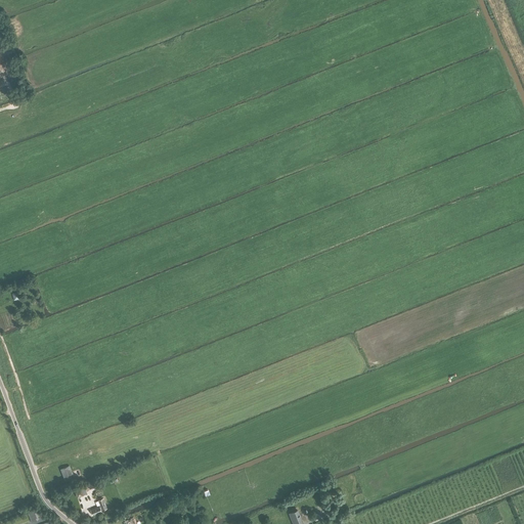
[(14,301),(20,299),(19,292),(12,293),(12,294),(13,300),(14,301)]
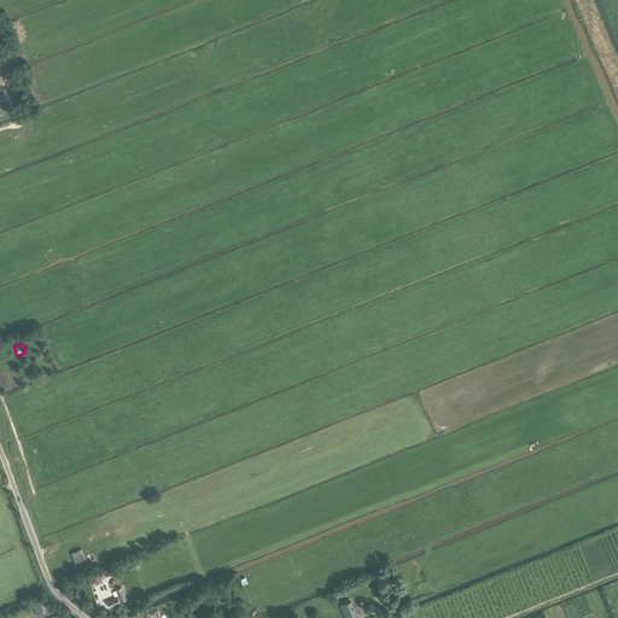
[(77,567),(88,564),(82,549),(71,553),(77,567)]
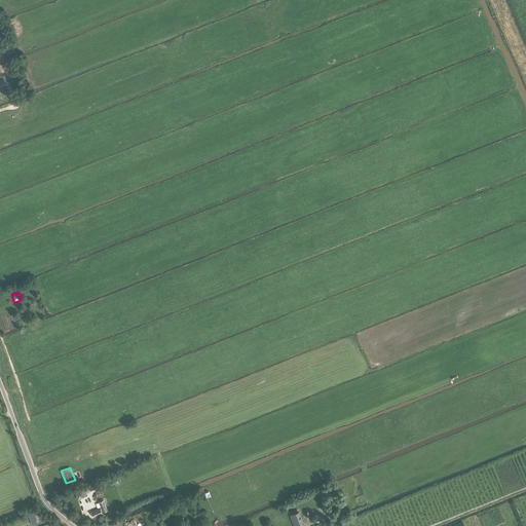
[(78,499),(87,496),(85,490),(75,493),(75,494),(77,499),(78,499)]
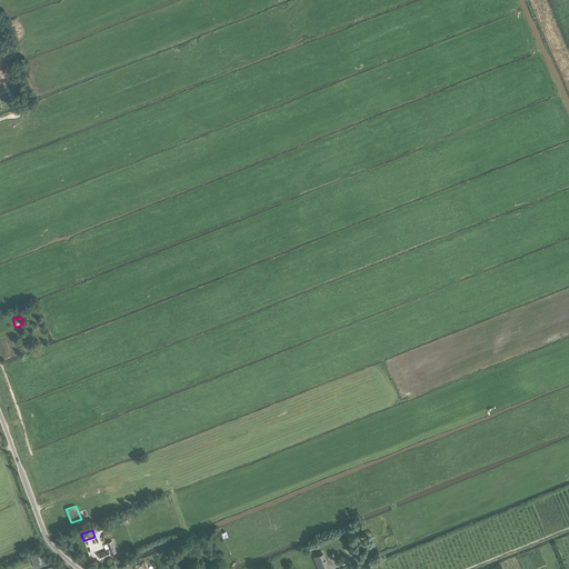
[(111,555),(117,551),(112,540),(107,543),(111,555)]
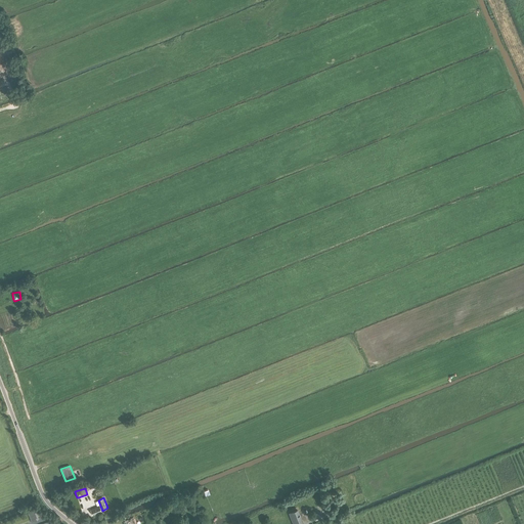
[(317,505),(311,507),(313,514),(320,512),(317,505)]
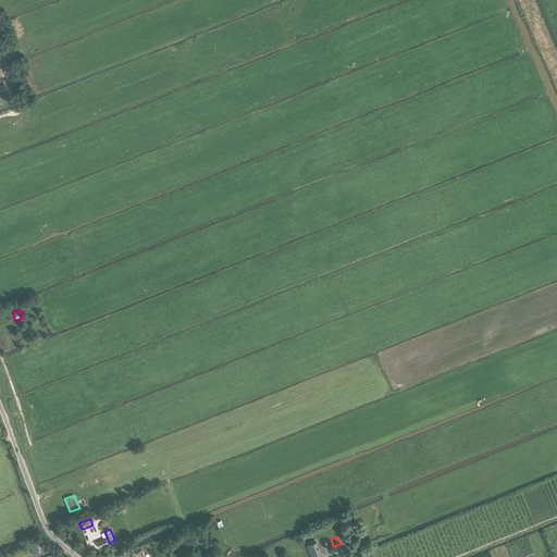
[(99,547),(108,544),(106,537),(97,542),(99,547)]
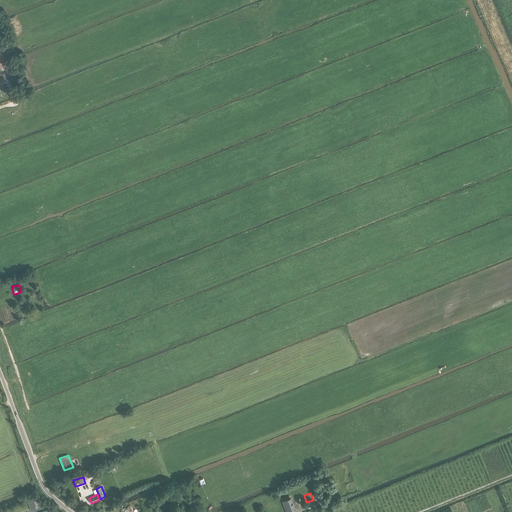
[(28,499),(28,500),(27,500),(31,510),(38,507),(37,505),(39,504),(36,495),(28,499)]
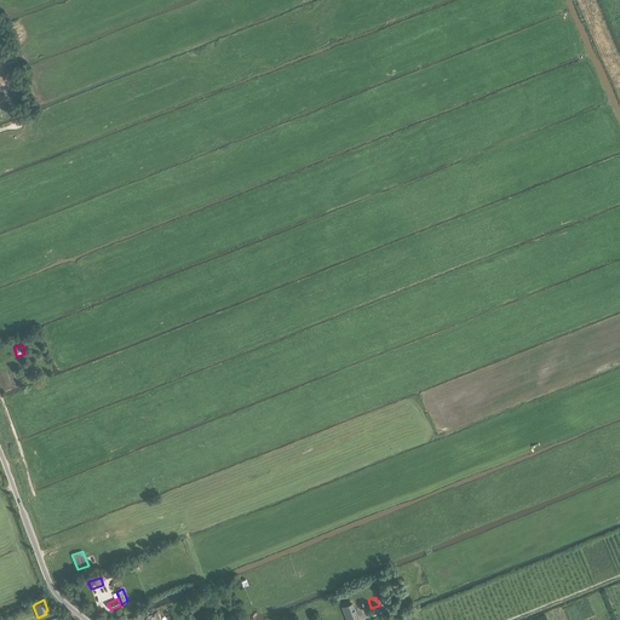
[(346,619),(359,619),(352,603),(342,608),(346,619)]
